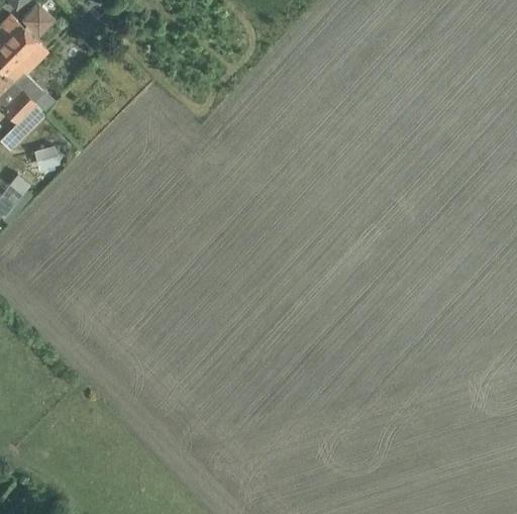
[(33,102),(43,93),(25,76),(47,54),(31,37),(34,34),(39,38),(56,21),(38,4),(21,21),(26,26),(23,29),(10,16),(0,26),(0,35),(3,39),(0,41),(0,69),(16,85),(23,92),(33,102)]
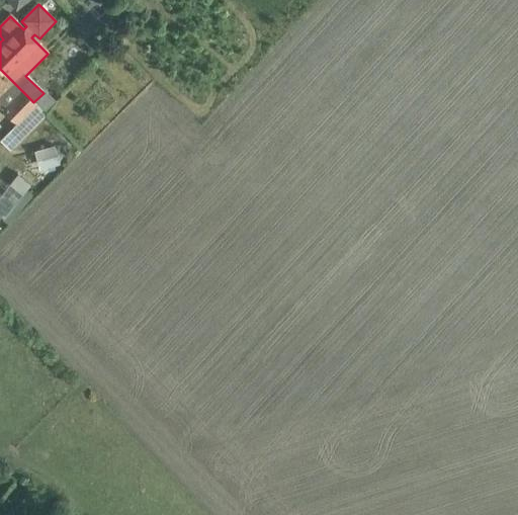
[(0,69),(0,100),(16,85),(0,69)]
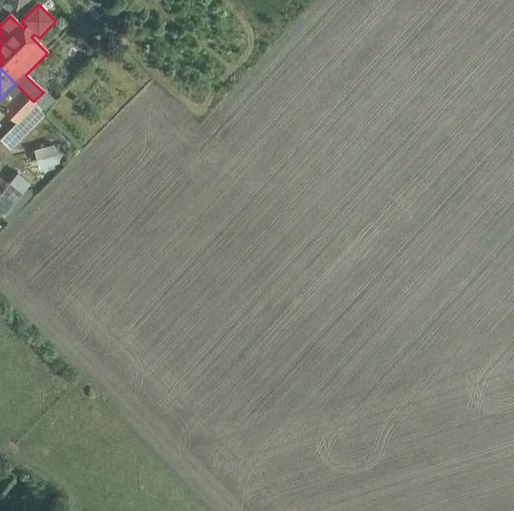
[(33,101),(23,91),(4,111),(16,123),(18,125),(38,106),(33,101)]
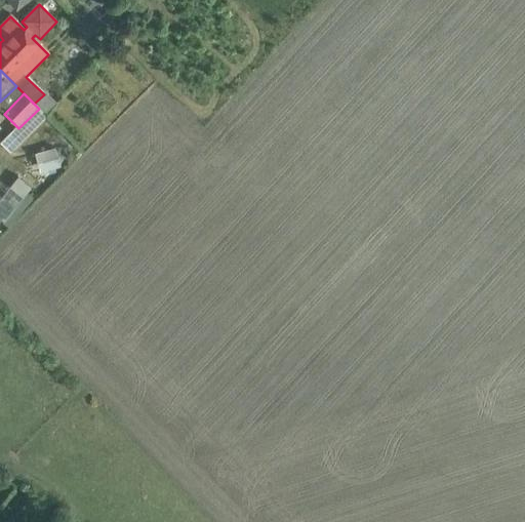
[(16,126),(0,143),(0,144),(10,155),(22,144),(37,128),(47,118),(48,116),(46,115),(45,116),(39,109),(18,128),(16,126)]
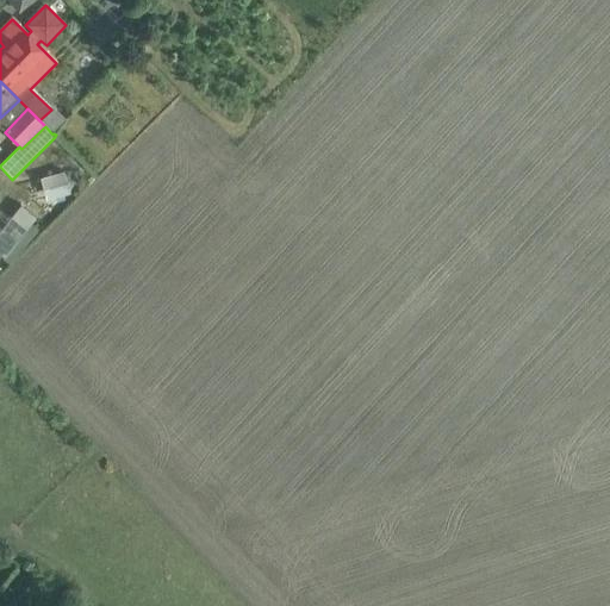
[(64,172),(42,179),(49,202),(73,195),(64,172)]
